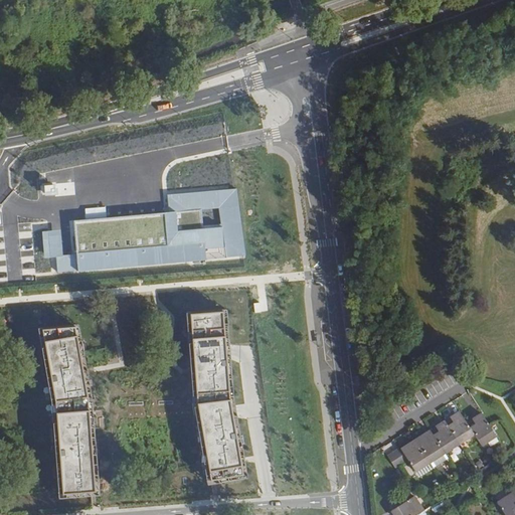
[(169,211),(74,220),(77,271),(245,258),(236,189),(167,195),(169,211)]
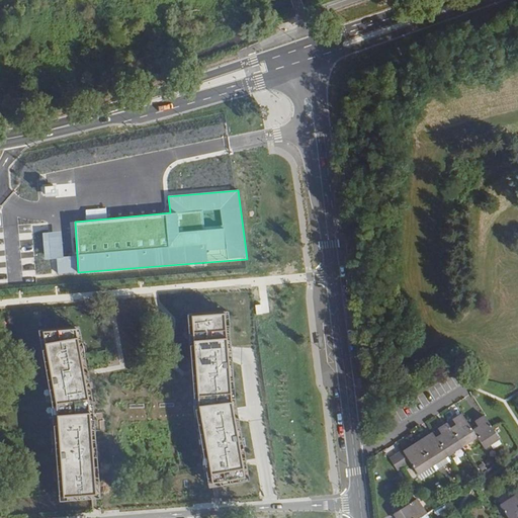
[(225,315),(192,317),(199,407),(233,403),(225,315)]
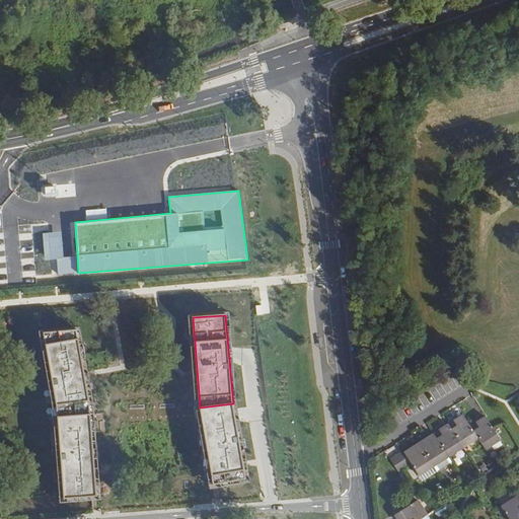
[(76,329),(43,332),(58,413),(91,410),(76,329)]
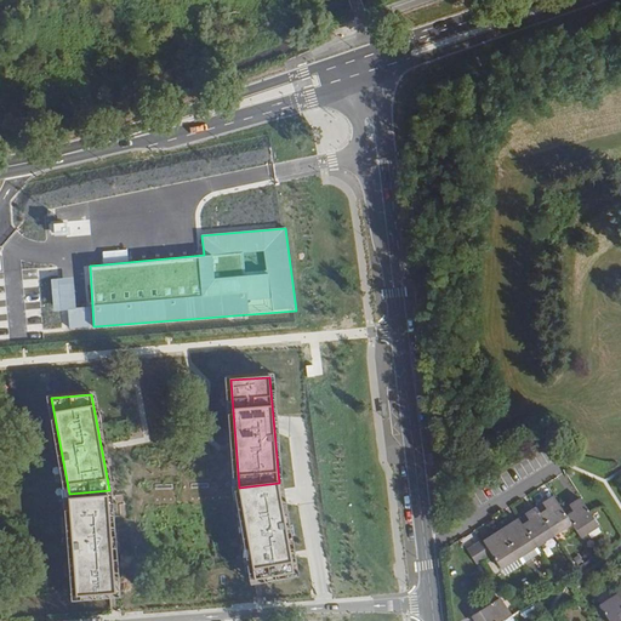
[(256,577),(295,569),(279,483),(239,488),(256,577)]
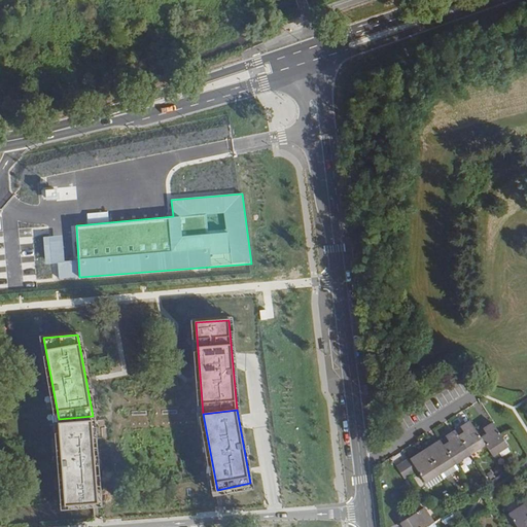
[(99,499),(93,416),(59,419),(66,501),(99,499)]
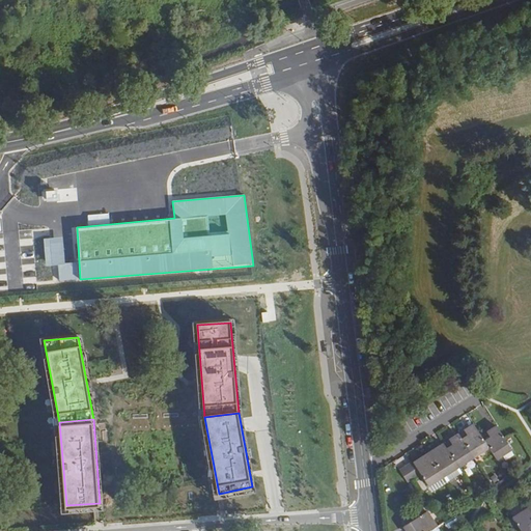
[(485,442),(474,425),(465,430),(468,436),(463,439),(475,458),(490,448),(485,442)]
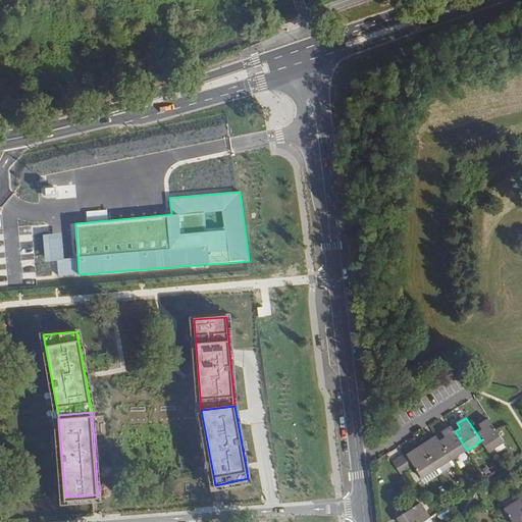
[(477,434),(481,440),(488,452),(503,441),(488,419),(478,425),(482,431),(477,434)]
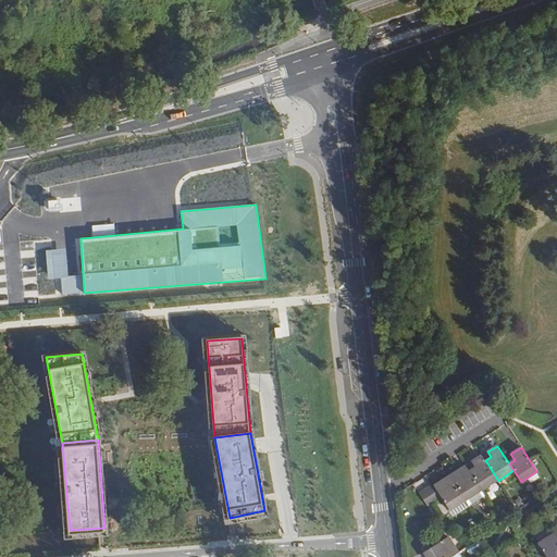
[(485,460),(481,455),(471,460),(475,467),(469,470),(483,491),(498,481),(485,460)]
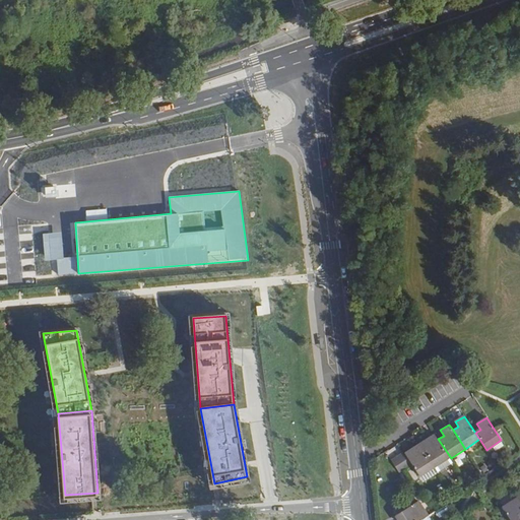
[(438,439),(435,435),(418,444),(435,467),(451,458),(438,439)]
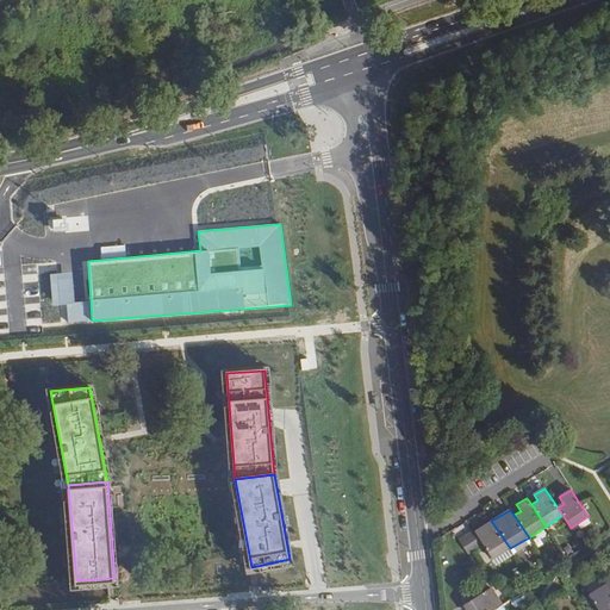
[(491,521),(475,531),(484,545),(493,560),(510,548),(491,521)]
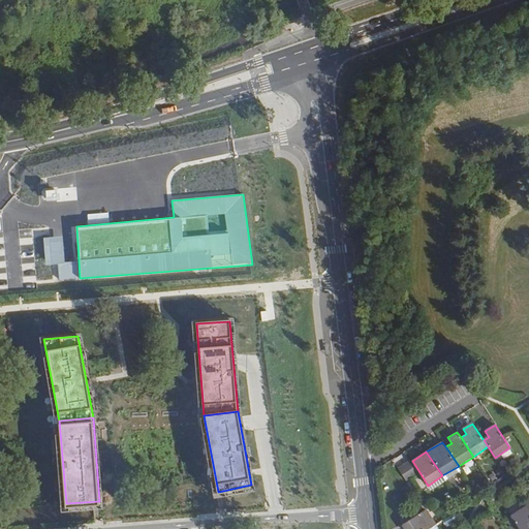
[(407,480),(419,472),(412,461),(400,469),(407,480)]
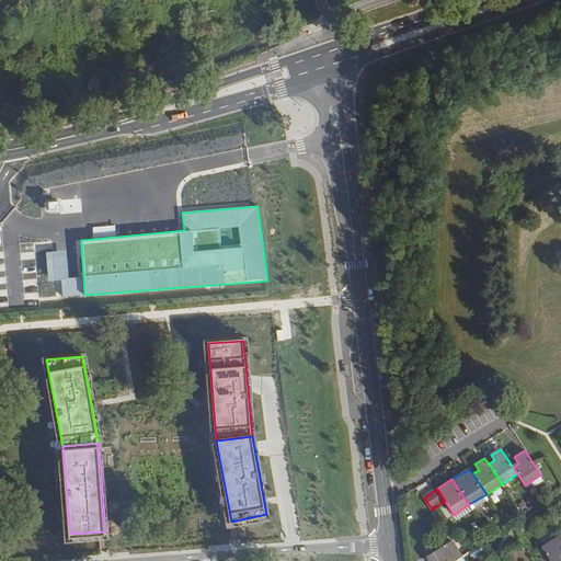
[(485,533),(479,538),(482,544),(489,538),(485,533)]
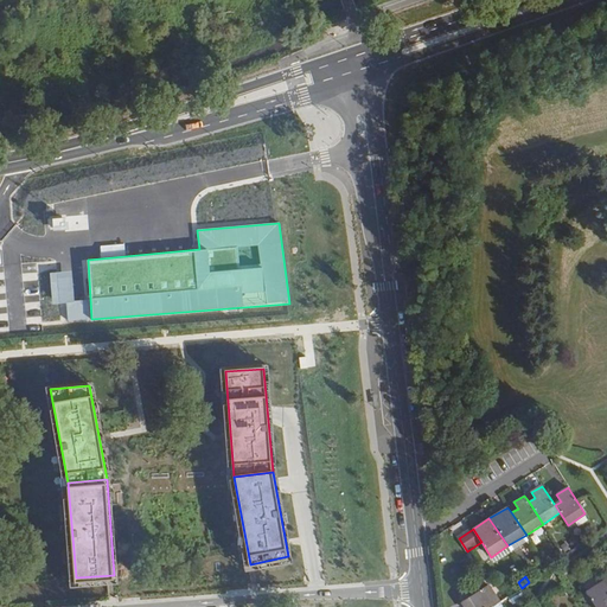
[(606,606),(606,583),(606,581),(587,593),(595,606),(606,606)]
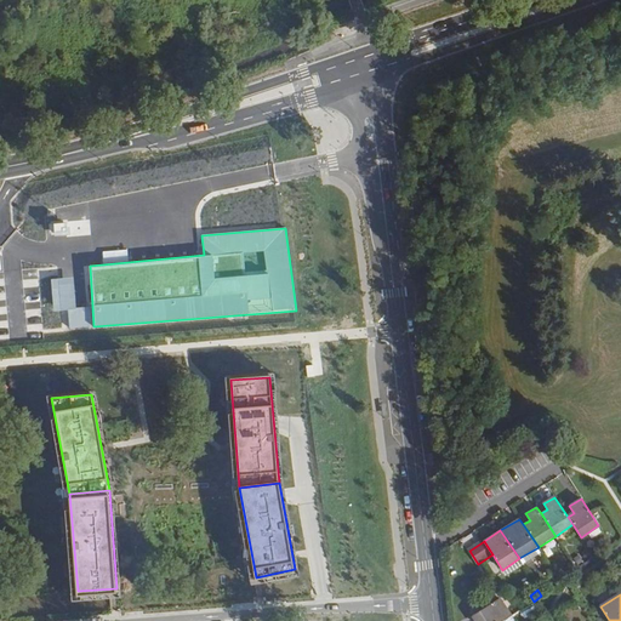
[(503,620),(512,616),(500,599),(472,616),(474,620),(503,620)]
